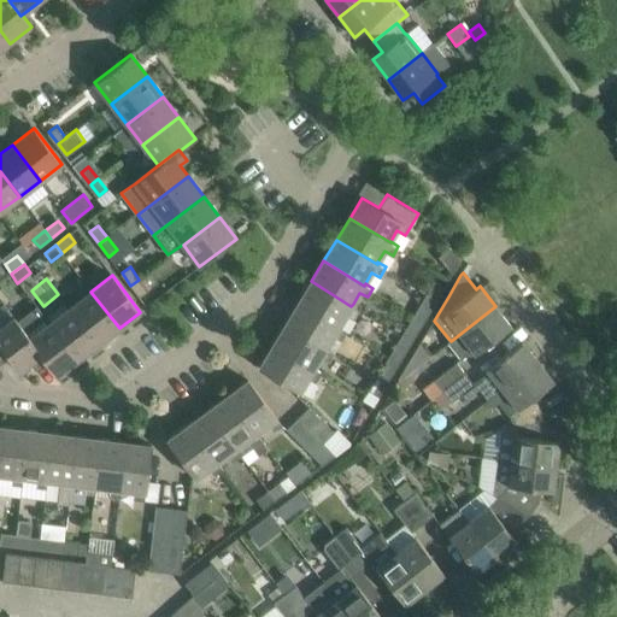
[(148,292),(139,280),(130,286),(140,298),(148,292)]
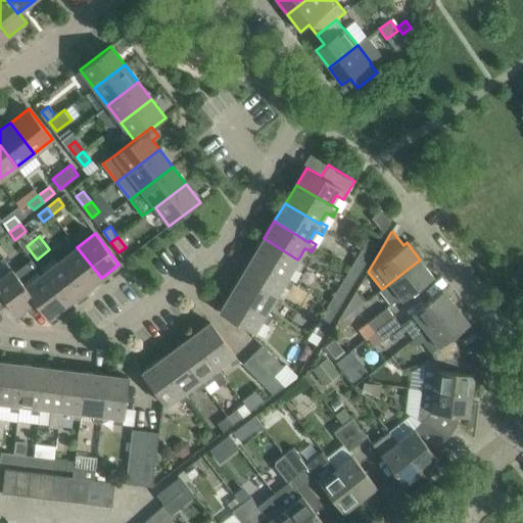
[(264,238),(252,256),(287,278),(287,277),(294,267),(299,270),(304,262),(299,257),(297,259),(264,238)]
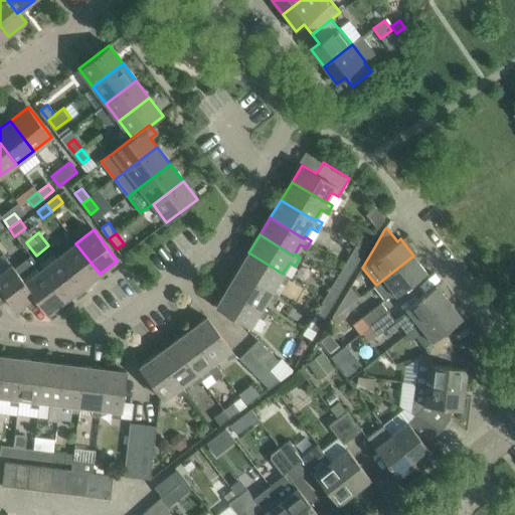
[(356,244),(365,249),(370,240),(362,235),(356,244)]
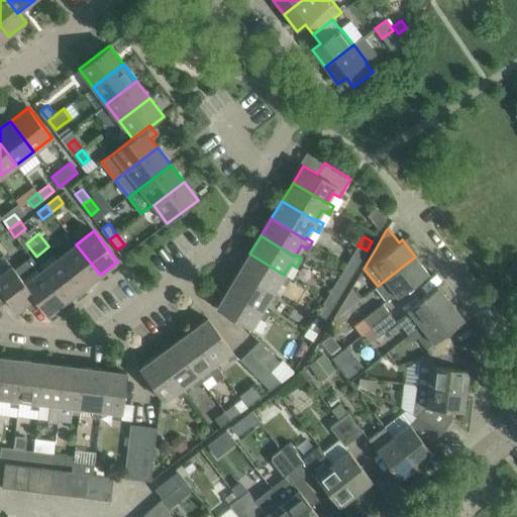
[(100,275),(76,244),(59,257),(83,288),(100,275)]
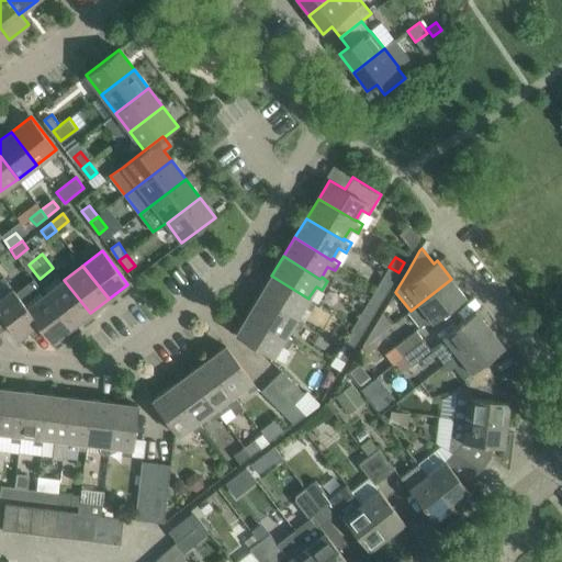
[(398,272),(389,267),(381,279),(391,285),(398,272)]
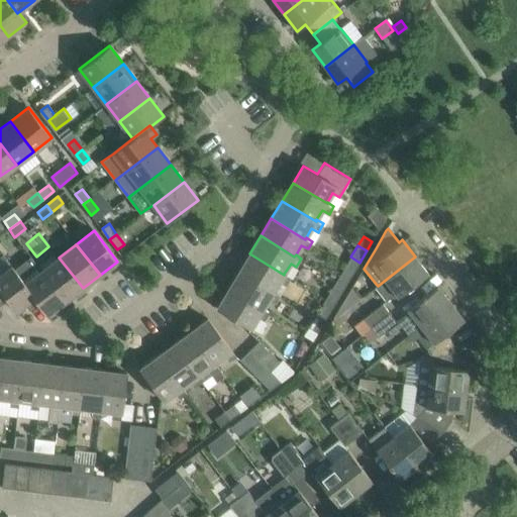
[(53,248),(34,263),(65,301),(83,288),(59,257),(53,248)]
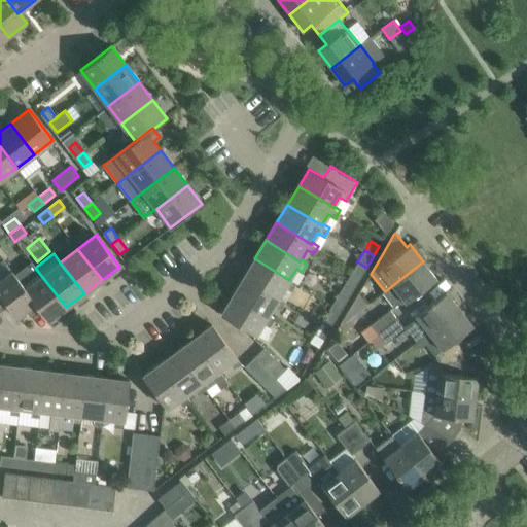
[(254,258),(243,277),(278,297),(279,295),(285,286),(291,290),(295,283),(289,279),(289,280),(254,258)]
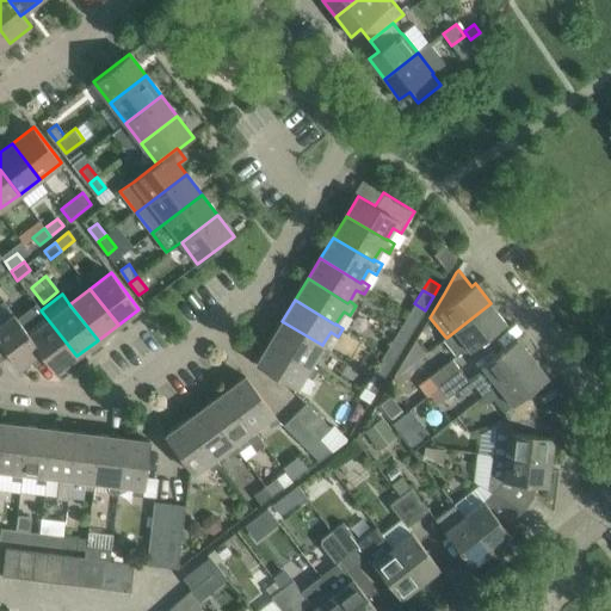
[(4,302),(0,304),(0,340),(10,353),(8,355),(19,368),(30,359),(36,366),(45,359),(45,358),(29,335),(31,334),(18,318),(16,314),(14,315),(4,302)]
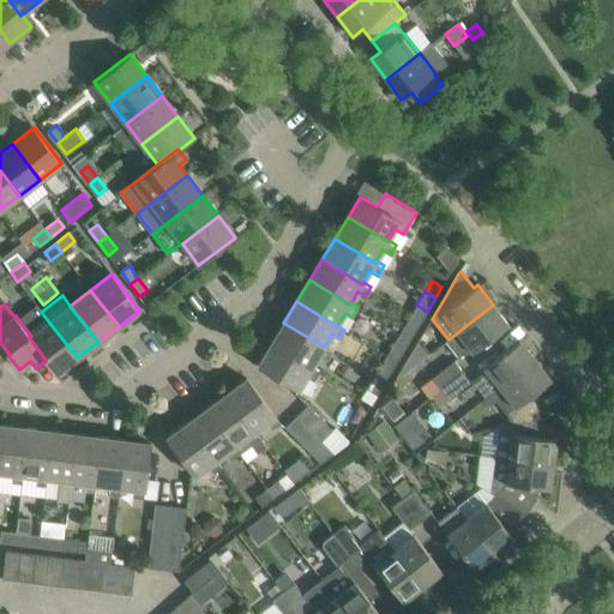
[(509,325),(493,305),(449,339),(447,338),(446,339),(459,357),(470,350),(473,353),(509,325)]
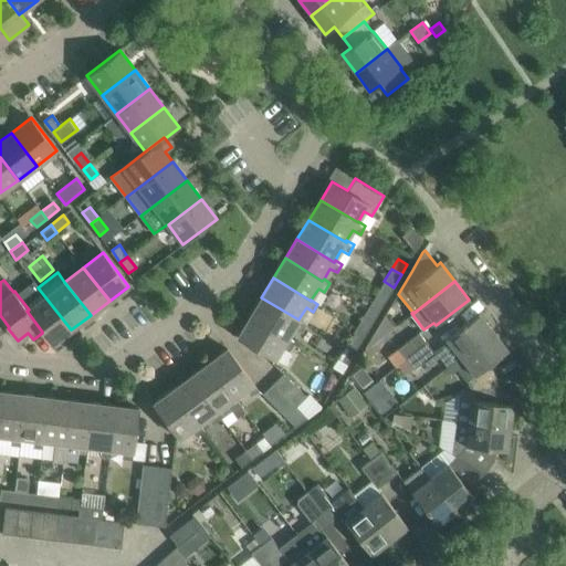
[(33,282),(17,294),(29,310),(27,311),(42,332),(42,333),(51,345),(71,329),(38,287),(33,282)]
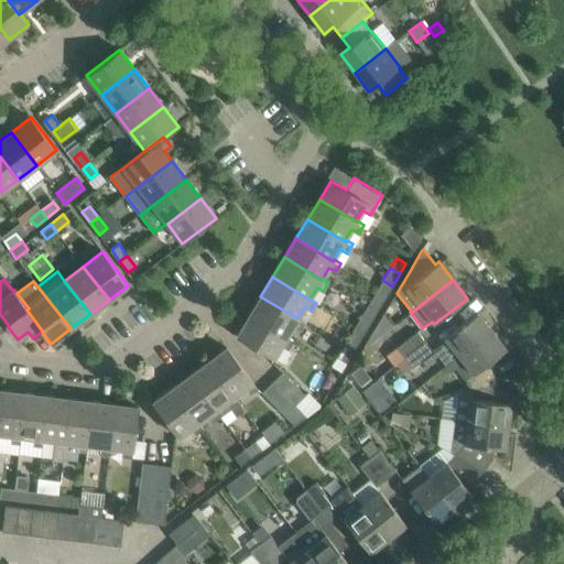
[(367,307),(377,313),(383,301),(373,295),(367,307)]
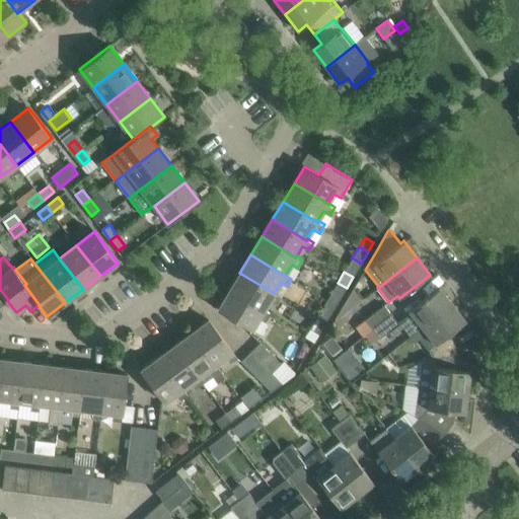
[(239,273),(229,290),(263,311),(265,309),(271,299),(277,303),(282,295),(275,291),(274,293),(239,273)]
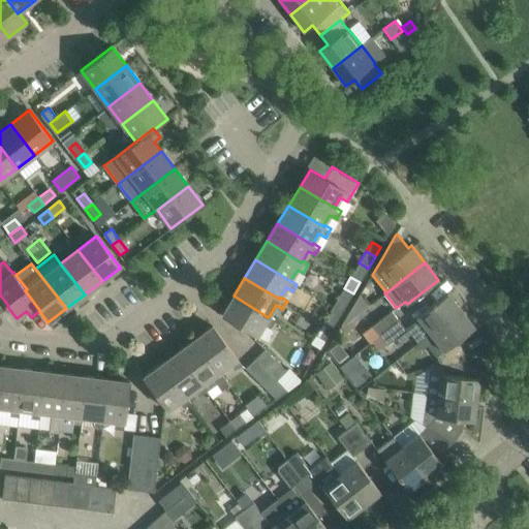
[(353,293),(344,288),(337,299),(346,304),(353,293)]
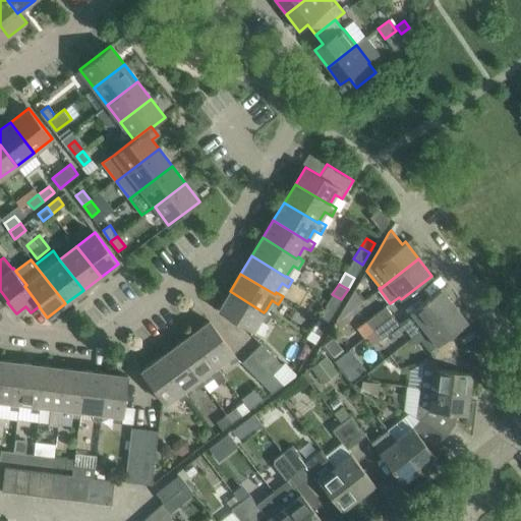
[(442,288),(408,313),(408,317),(399,324),(393,315),(373,331),(381,340),(390,333),(393,338),(404,329),(412,339),(424,330),(423,329),(454,305),(442,288)]
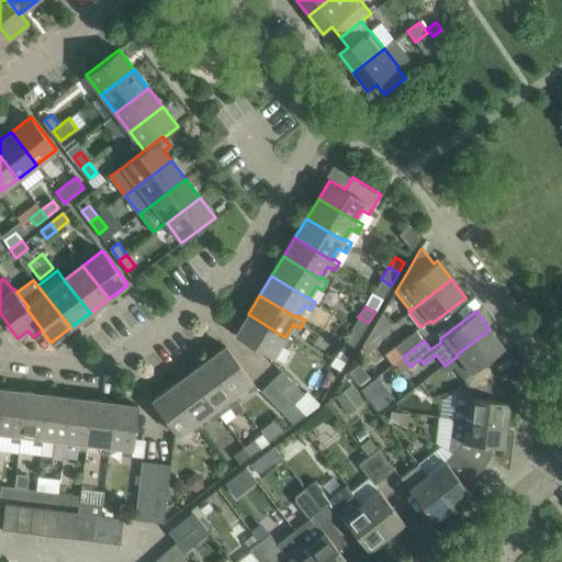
[(0,332),(8,326),(9,325),(0,313),(0,332)]
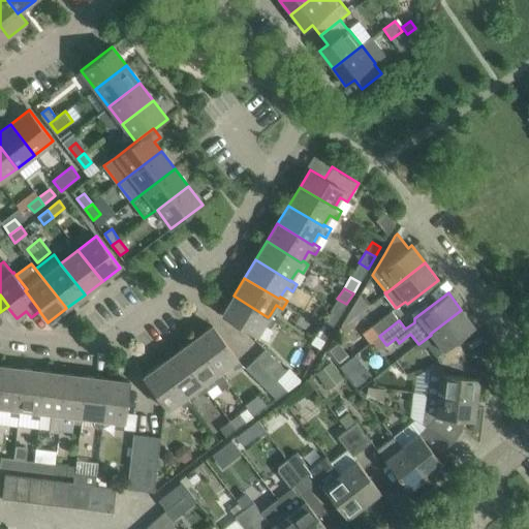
[(268,317),(234,296),(222,315),(257,336),(265,323),(271,328),(276,318),(270,315),(268,317)]
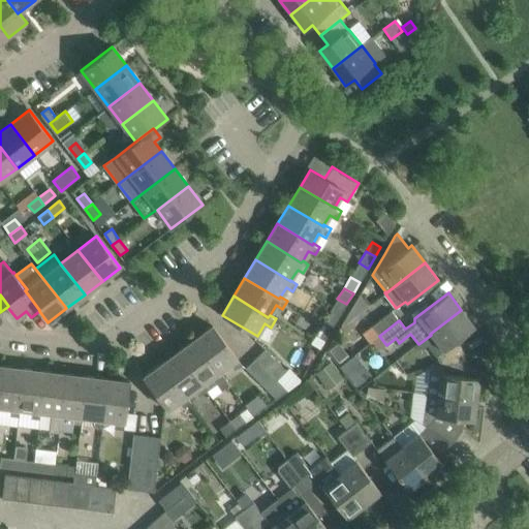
[(430,334),(431,335),(443,350),(436,355),(440,365),(440,366),(465,359),(461,346),(457,341),(474,327),(461,310),(430,334)]
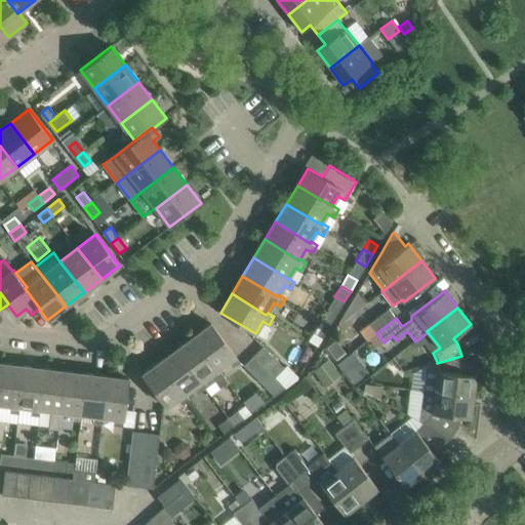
[(389,309),(369,323),(361,330),(368,339),(376,333),(396,318),(389,309)]
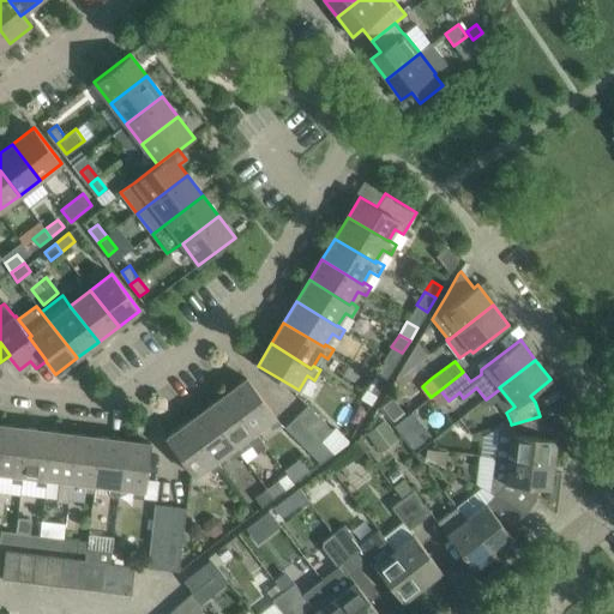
[(374,375),(384,381),(391,369),(381,363),(374,375)]
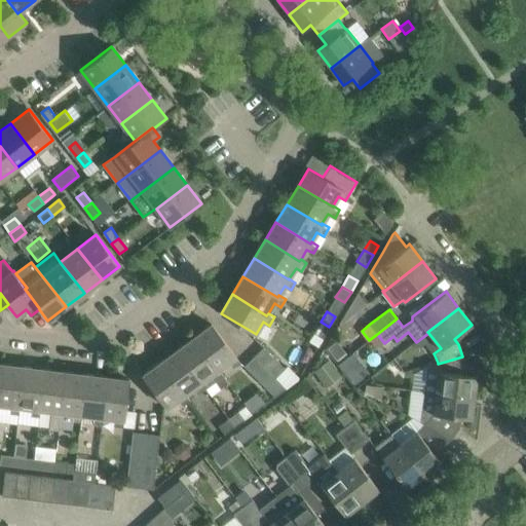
[(329,327),(321,322),(313,333),(323,338),(329,327)]
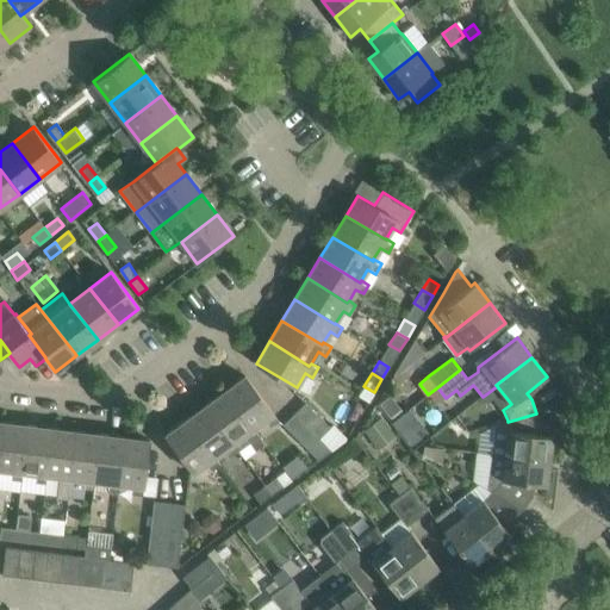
[(244,375),(225,391),(253,429),(254,427),(265,419),(271,425),(278,421),(244,375)]
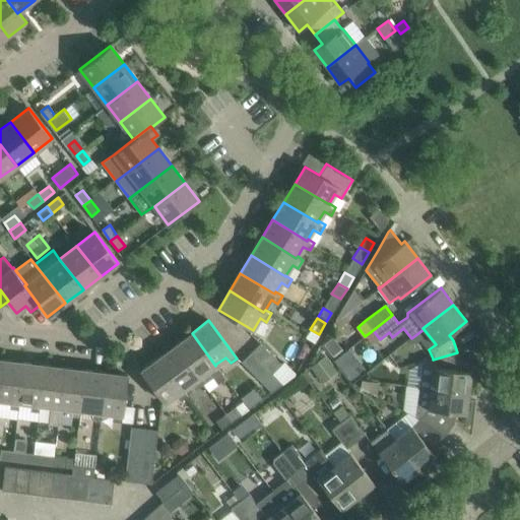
[(192,333),(176,345),(199,377),(200,377),(205,383),(213,377),(218,384),(225,379),(220,371),(221,370),(216,364),(215,366),(192,333)]
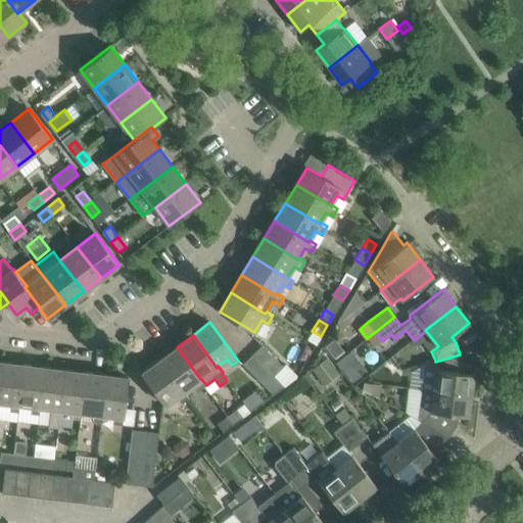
[(274,375),(284,366),(263,343),(252,353),(274,375)]
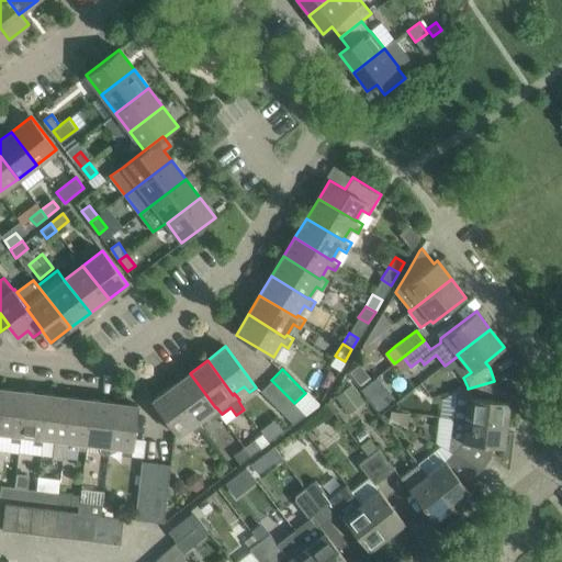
[(190,373),(171,386),(198,423),(200,422),(210,414),(214,419),(222,414),(216,407),(215,407),(190,373)]
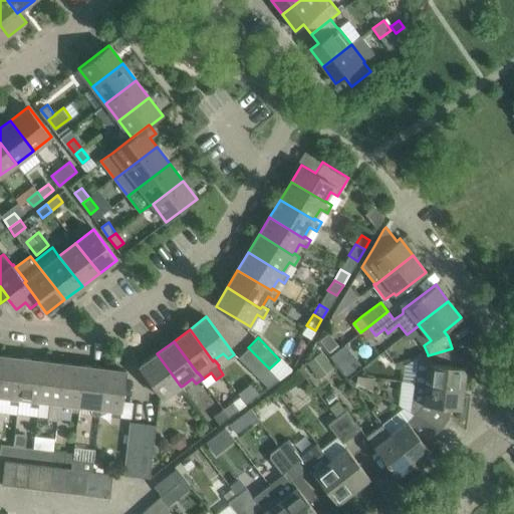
[(345,344),(330,355),(336,363),(351,352),(345,344)]
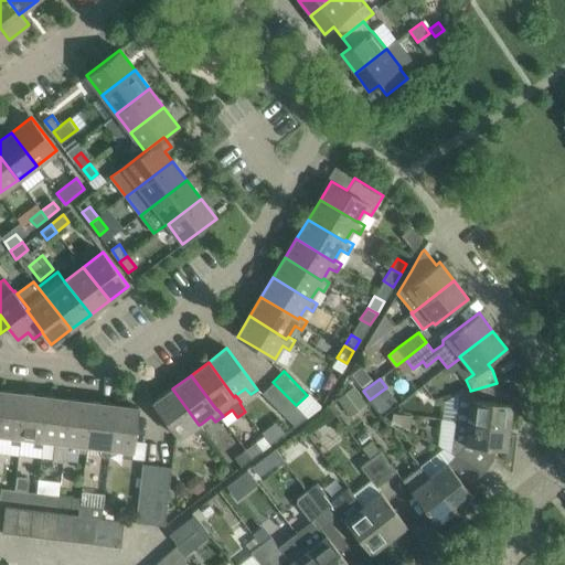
[(263,392),(285,416),(296,427),(307,417),(296,405),(273,382),(263,392)]
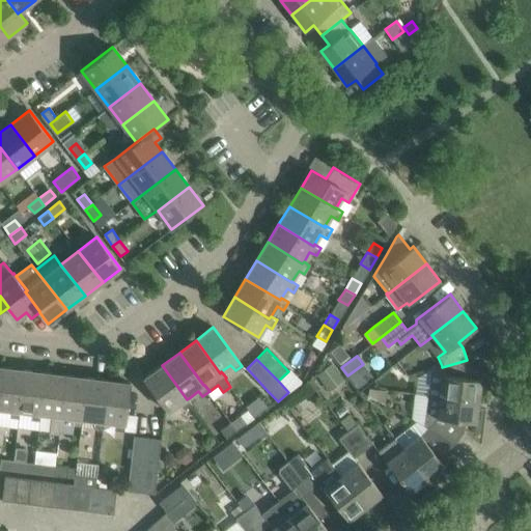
[(442,367),(442,366),(431,371),(428,395),(478,401),(481,380),(471,379),(472,371),(467,360),(442,367)]
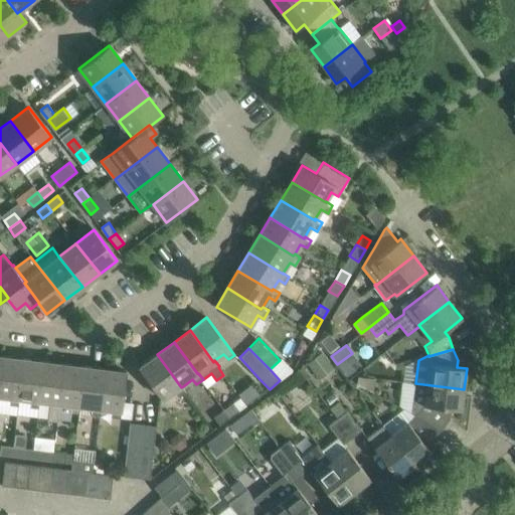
[(319,379),(333,368),(322,352),(307,363),(319,379)]
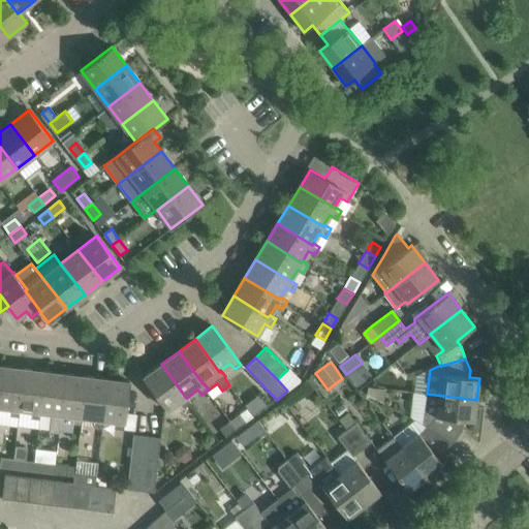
[(186,398),(161,364),(144,377),(168,410),(180,402),(185,408),(192,402),(188,397),(186,398)]
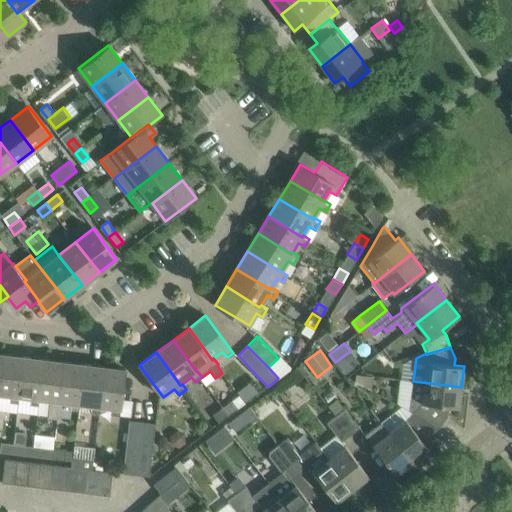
[(4,354),(0,383),(0,394),(11,395),(10,403),(18,404),(19,396),(24,357),(4,354)]
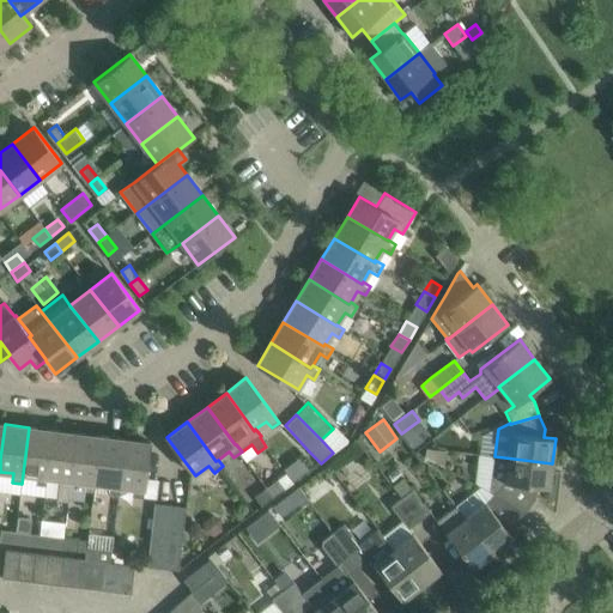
[(29,428),(23,474),(37,477),(36,485),(46,486),(47,478),(53,430),(29,428)]
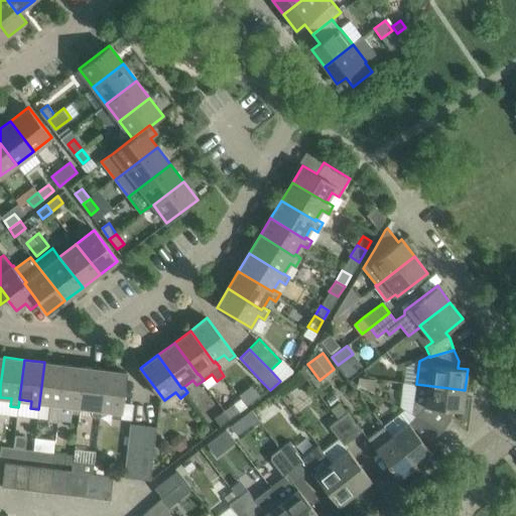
[(44,362),(39,402),(51,403),(50,410),(49,421),(57,422),(59,412),(60,404),(66,365),(44,362)]
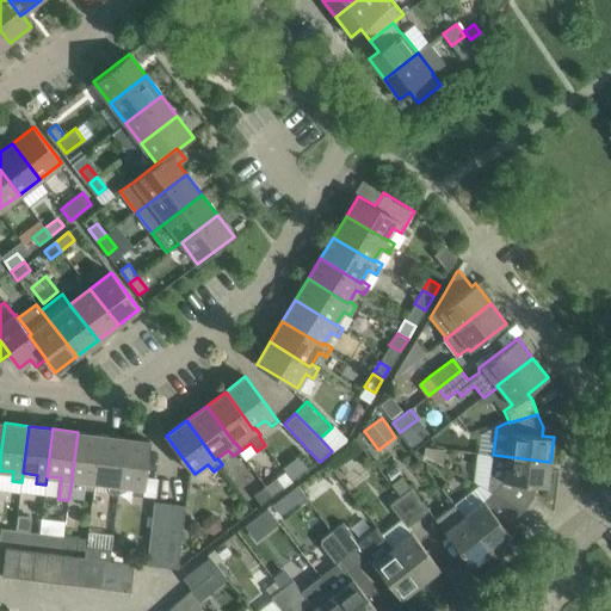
[(78,432),(72,479),(85,481),(85,489),(94,491),(94,486),(96,482),(102,434),(78,432)]
